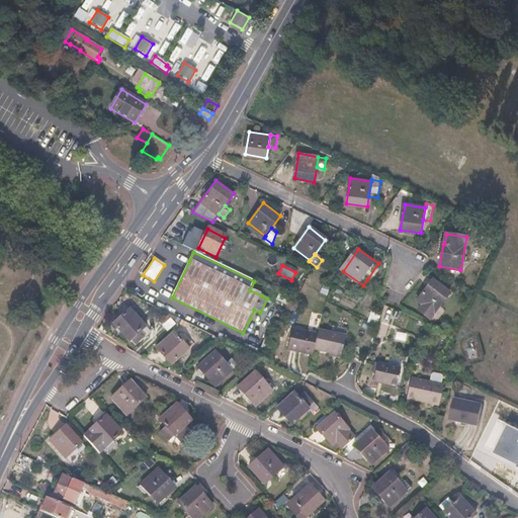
[(367,279),(363,285),(362,286),(369,291),(373,284),(367,279)]
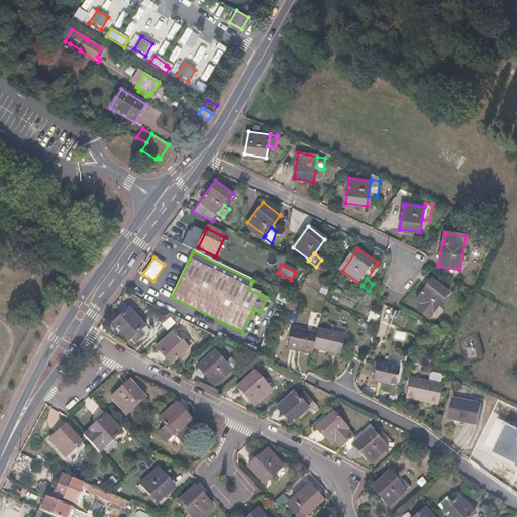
[(447,293),(431,279),(414,299),(419,303),(414,308),(426,318),(447,293)]
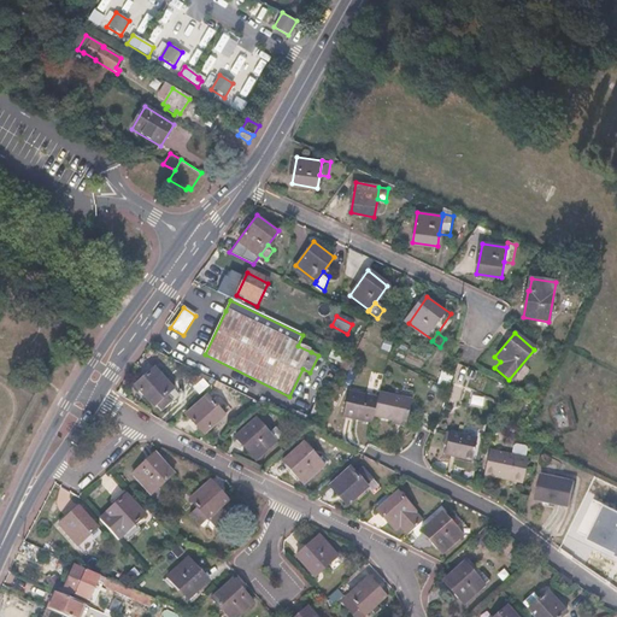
[(458,365),(452,382),(460,385),(466,369),(458,365)]
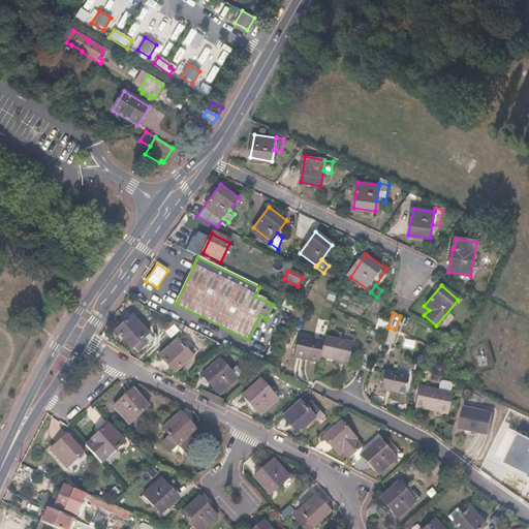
[(133,316),(117,332),(132,349),(134,347),(143,340),(149,334),(133,316)]
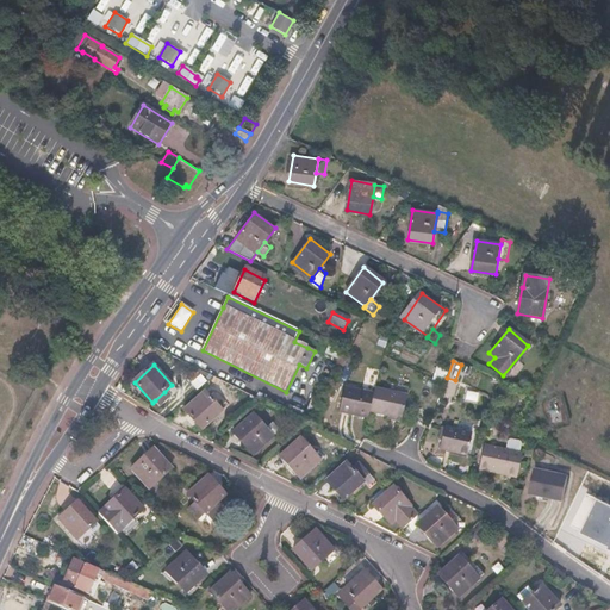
[(373,394),(344,388),(340,412),(368,418),(369,411),(373,394)]
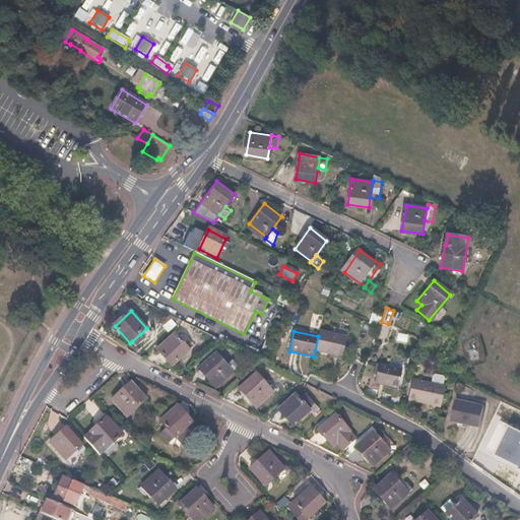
[(319,331),(318,336),(315,350),(330,353),(343,356),(347,336),(319,331)]
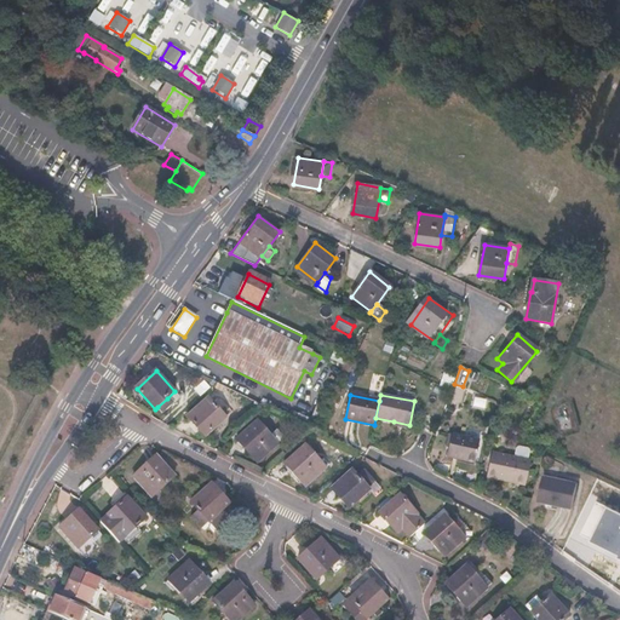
[(171,402),(167,399),(158,407),(161,412),(171,402)]
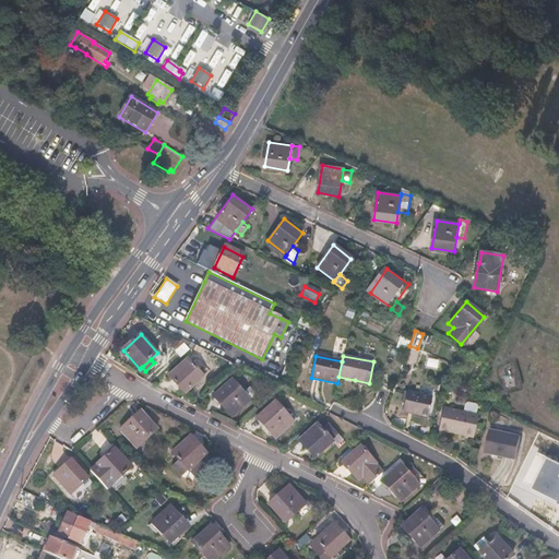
[(203,378),(187,360),(169,377),(186,394),(203,378)]
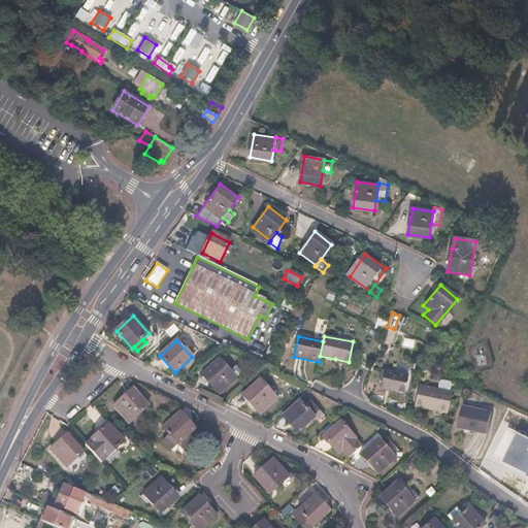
[(218,361),(200,376),(217,394),(234,378),(218,361)]
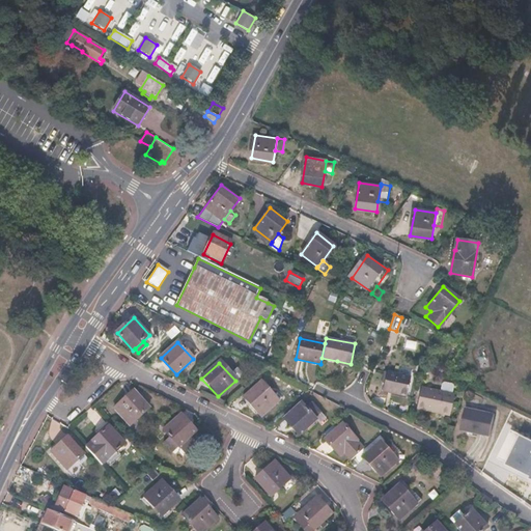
[(411,379),(387,373),(383,393),(392,395),(393,392),(407,395),(411,379)]
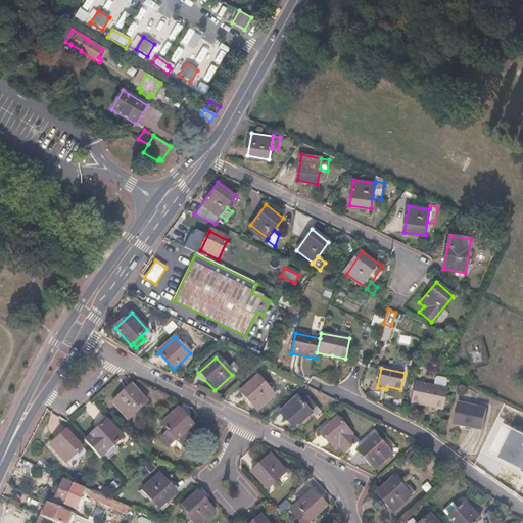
[(275,396),(256,377),(239,393),(256,413),(275,396)]
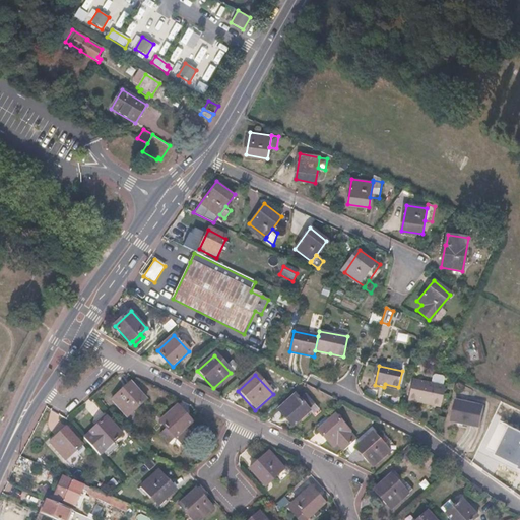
[(445,388),(412,381),(408,398),(416,400),(415,403),(441,408),(445,388)]
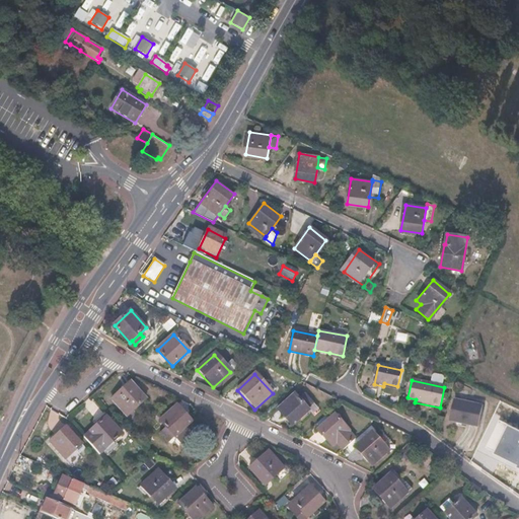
[(130,381),(110,398),(127,417),(146,398),(130,381)]
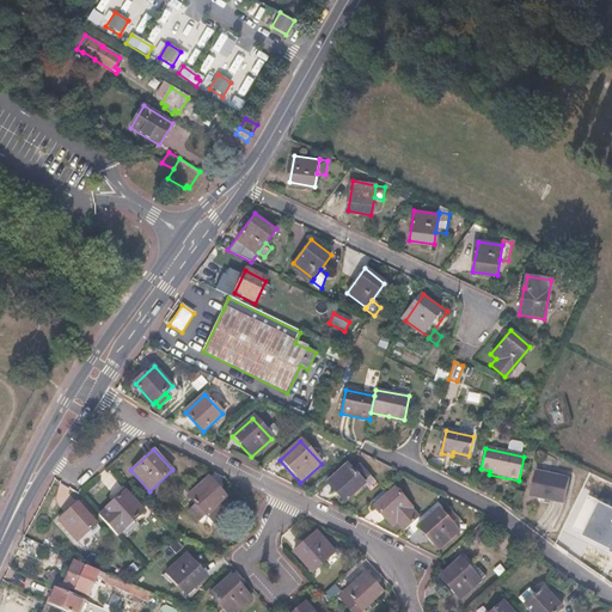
[(354,470),(348,464),(328,483),(344,502),(366,483),(363,481),(369,476),(359,465),(354,470)]
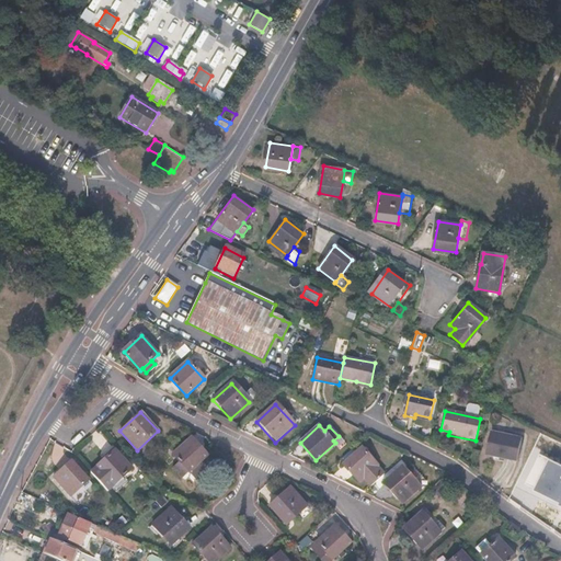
[(523,437),(491,431),(487,454),(518,460),(523,437)]
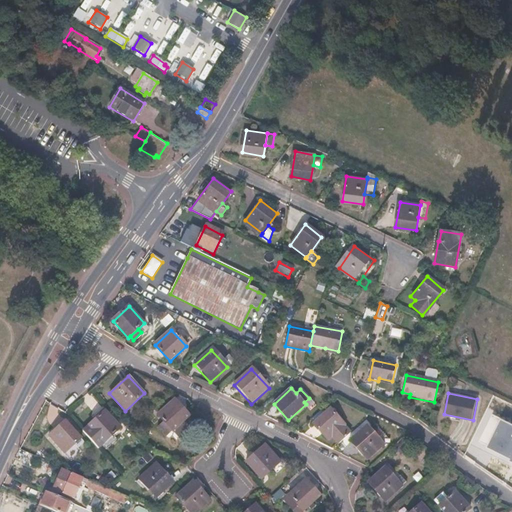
[(159,416),(159,417),(152,424),(167,438),(174,431),(176,432),(191,416),(174,400),(159,416)]
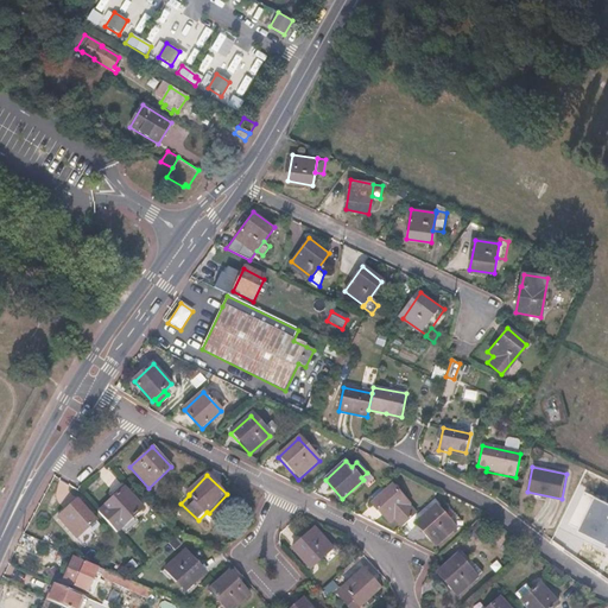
[(410,504),(393,485),(372,502),(388,521),(392,519),(400,527),(416,514),(407,505),(410,504)]
